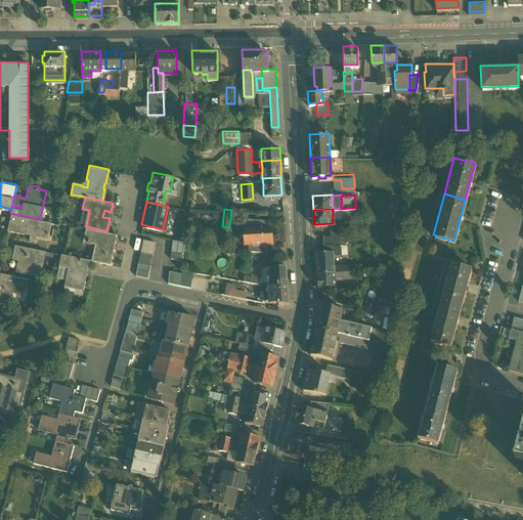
[(40,219),(10,213),(7,228),(30,233),(29,237),(35,240),(37,230),(48,232),(50,221),(40,219)]
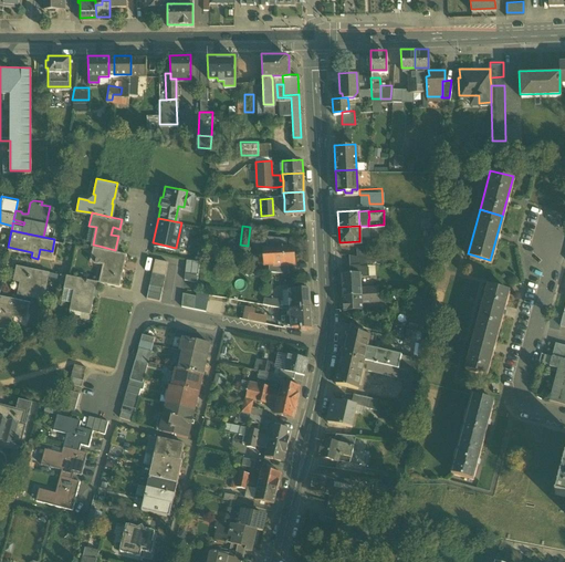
[(265,235),(265,245),(272,245),(284,243),(284,236),(265,235)]
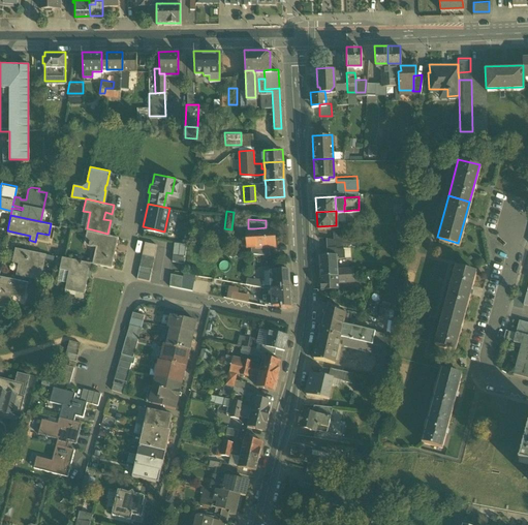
[(274,227),(266,227),(254,228),(255,244),(255,245),(269,245),(274,245),(274,227)]
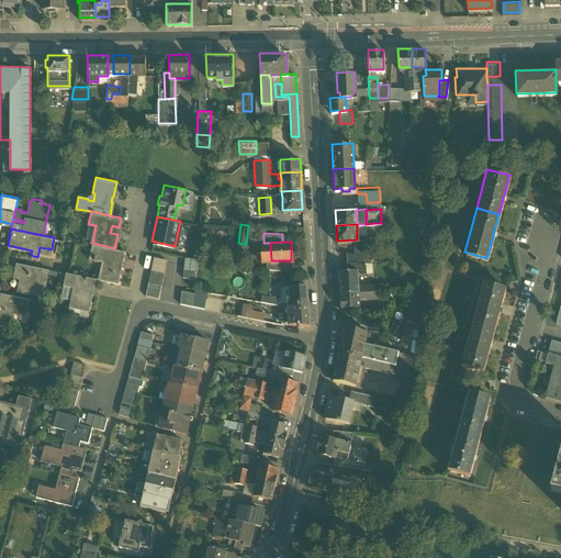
[(369,242),(354,243),(354,253),(370,256),(369,242)]
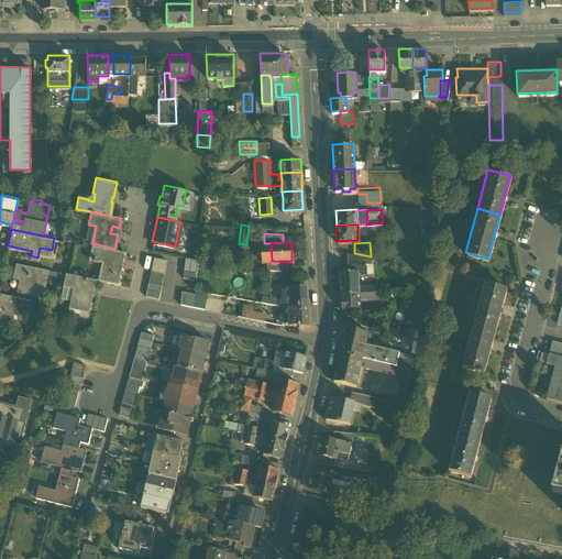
[(264,243),(262,243),(263,261),(266,261),(272,260),(271,243),(264,243)]
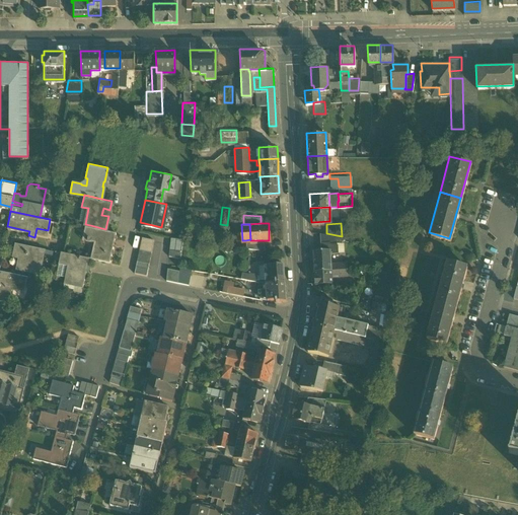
[(105,229),(90,225),(87,238),(93,240),(91,252),(99,254),(98,259),(109,261),(116,231),(105,229)]
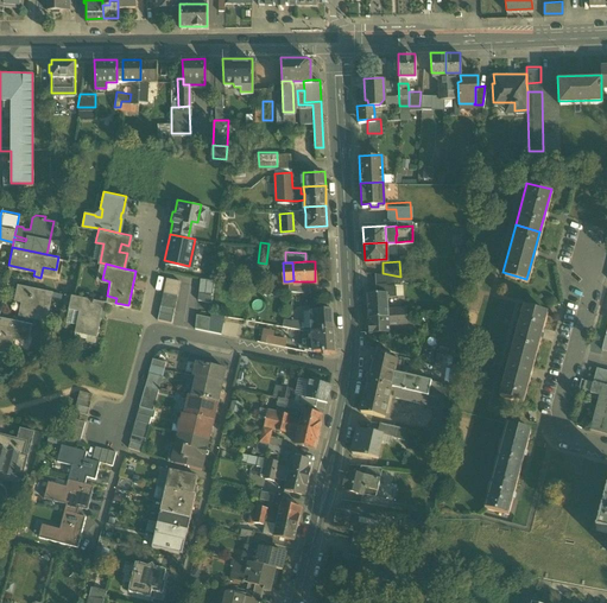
[(387,294),(394,293),(394,283),(399,283),(400,277),(383,273),(375,272),(375,291),(386,290),(387,294)]
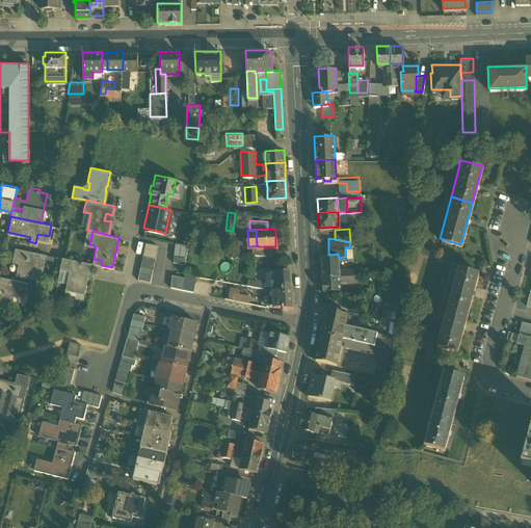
[(157,243),(144,241),(143,247),(156,249),(157,243)]
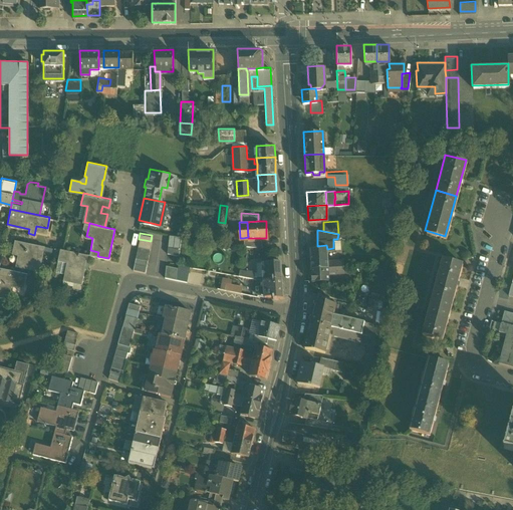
[(169,234),(167,246),(179,247),(180,235),(169,234)]
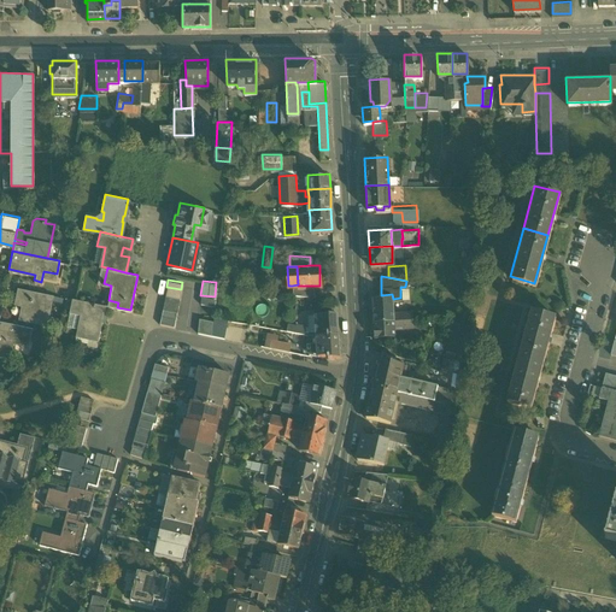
[(314,286),(298,286),(298,284),(292,286),(292,293),(314,295),(314,286)]
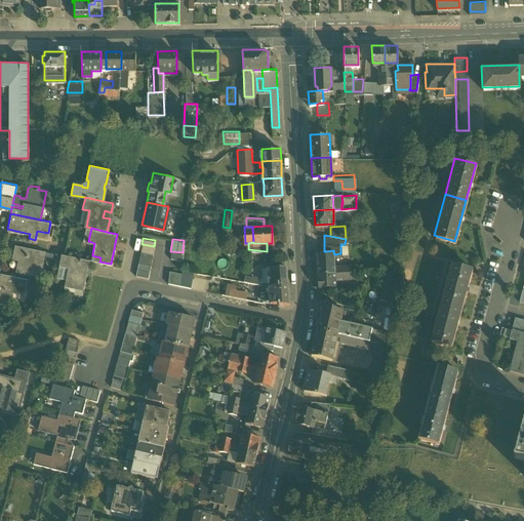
[(44,249),(14,243),(11,255),(21,257),(17,269),(39,274),(44,249)]
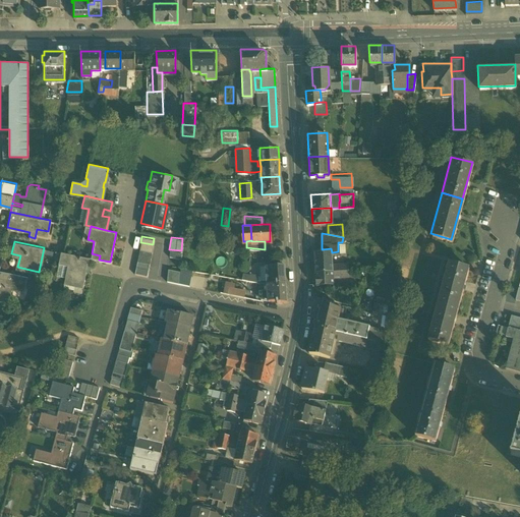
[(153,244),(140,242),(139,248),(152,250),(153,244)]
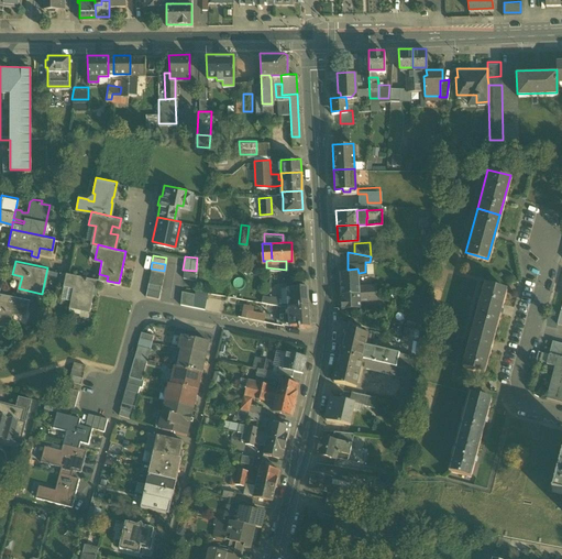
[(164,271),(151,269),(150,275),(162,277),(164,271)]
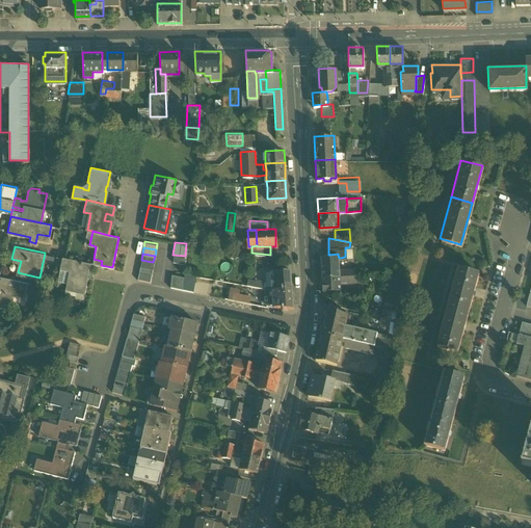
[(328,255),(320,255),(321,275),(339,274),(339,268),(339,258),(338,254),(328,255)]
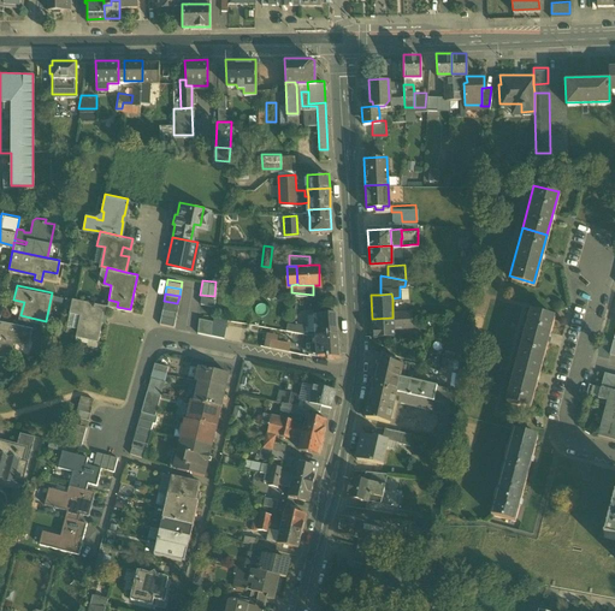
[(214,297),(200,295),(200,302),(213,304),(214,297)]
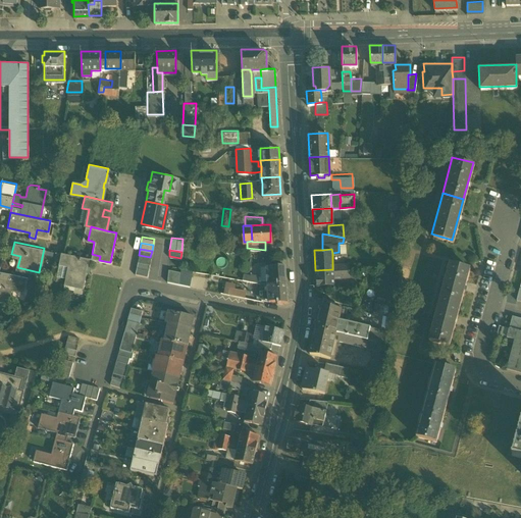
[(89,258),(61,252),(59,263),(67,265),(64,283),(83,288),(89,258)]
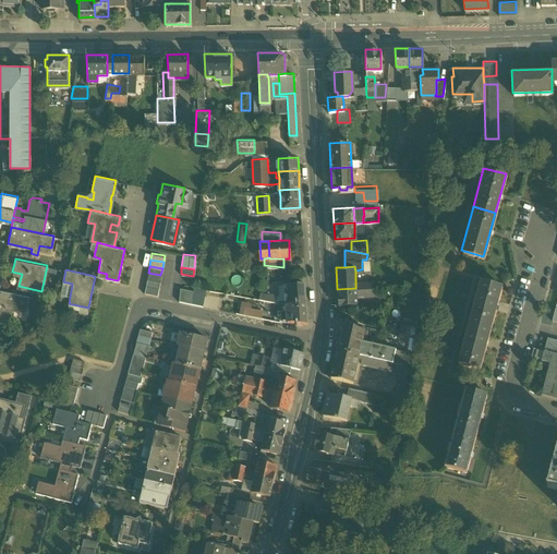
[(160,275),(148,273),(146,278),(159,281),(160,275)]
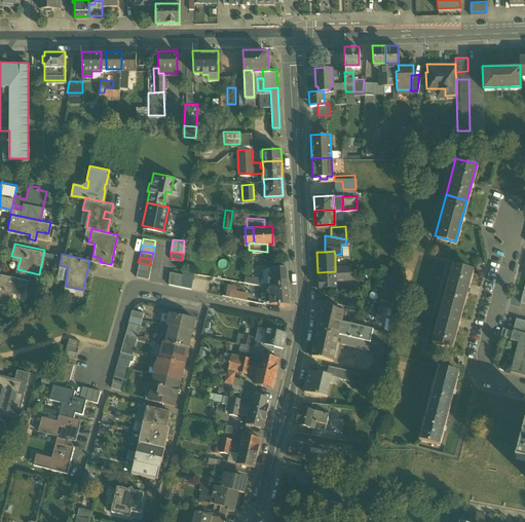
[(150,265),(138,262),(137,268),(149,271),(150,265)]
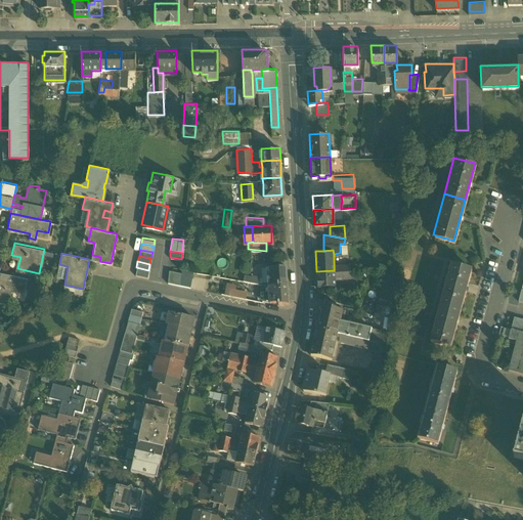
[(471,267),(449,261),(440,298),(461,303),(471,267)]
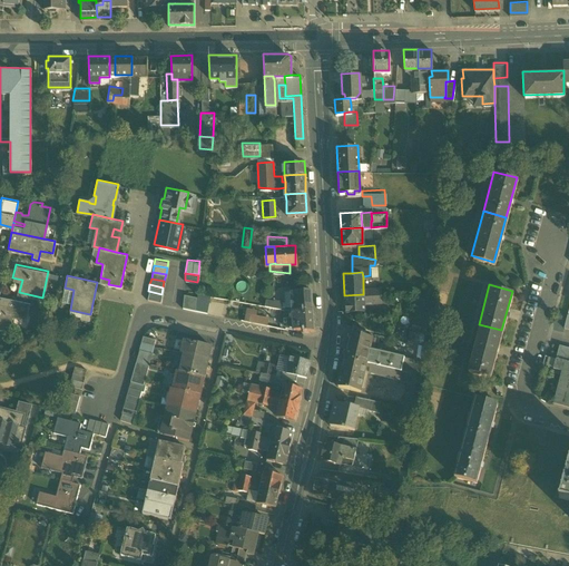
[(311,288),(290,290),(291,308),(312,306),(311,288)]
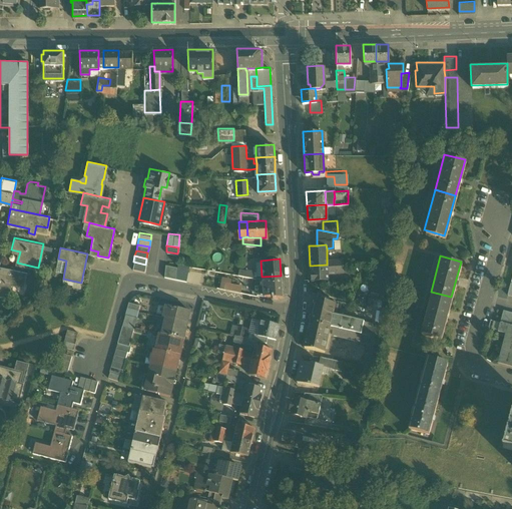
[(145,265),(133,262),(132,268),(144,271),(145,265)]
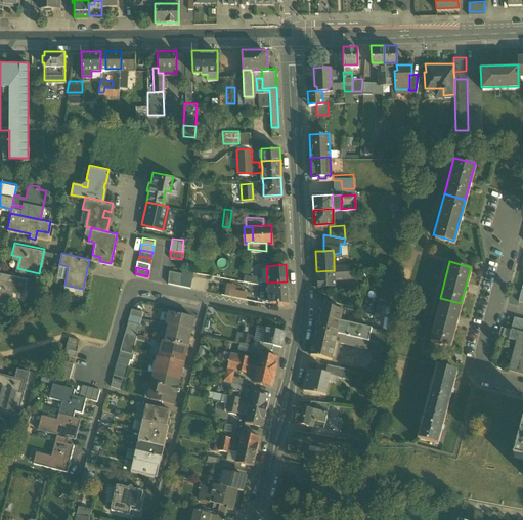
[(181,268),(180,271),(180,277),(179,284),(189,286),(192,270),(181,268)]
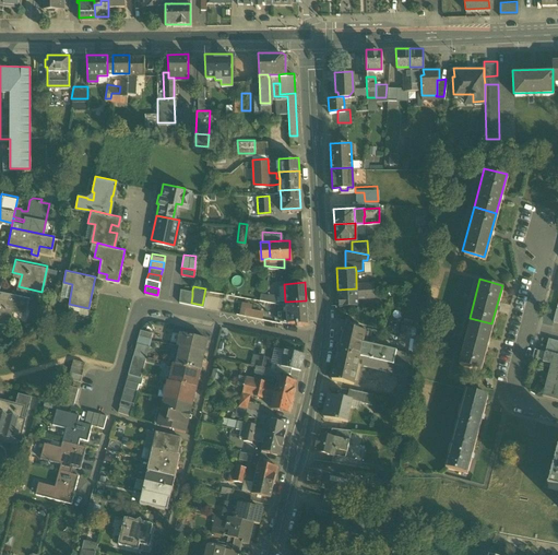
[(192,290),(180,287),(179,293),(192,296),(192,290)]
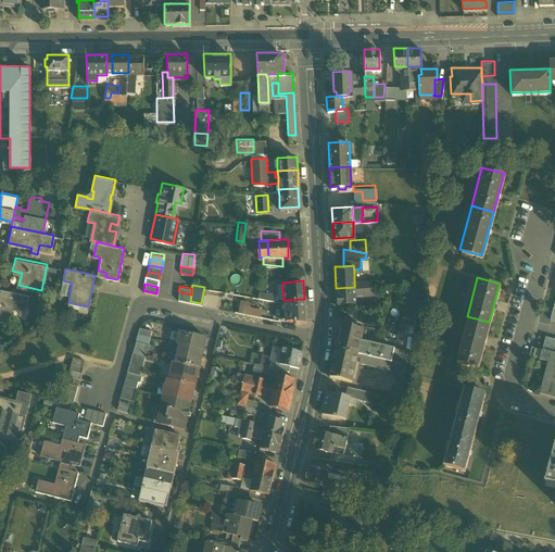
[(28,293),(0,287),(0,318),(9,321),(12,305),(25,308),(28,293)]
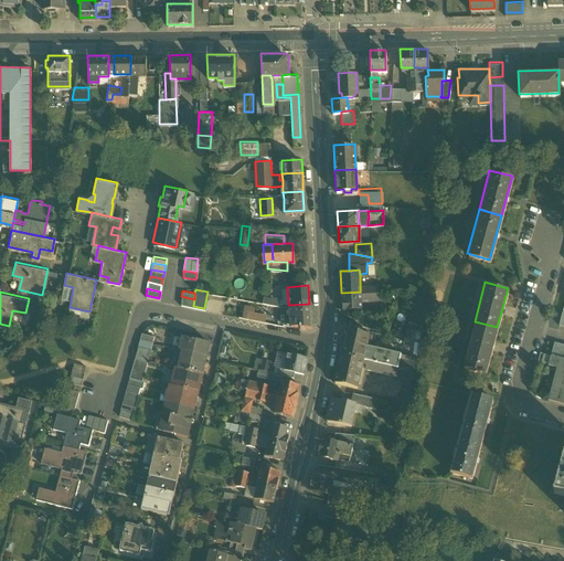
[(360,292),(341,293),(342,308),(361,307),(360,292)]
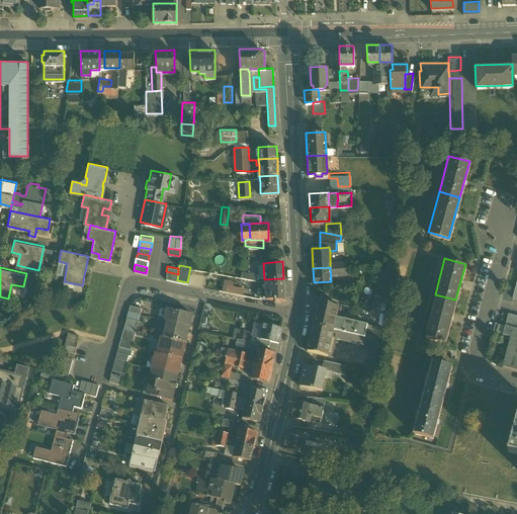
[(255,272),(248,270),(247,273),(247,278),(254,279),(255,272)]
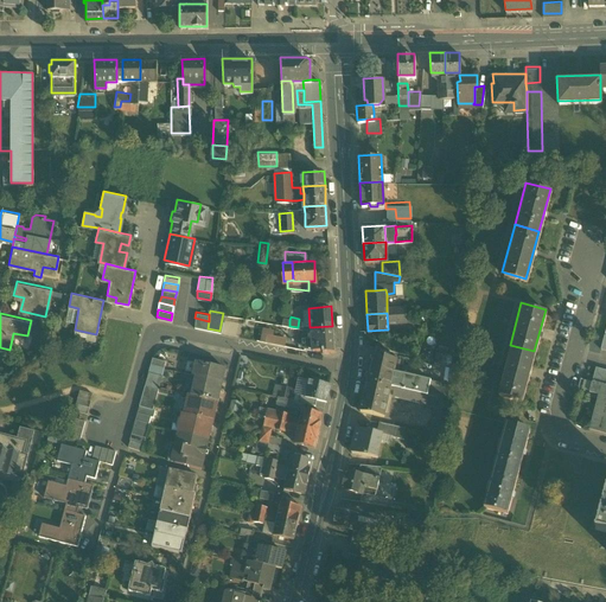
[(209,321),(195,318),(193,326),(208,328),(209,321)]
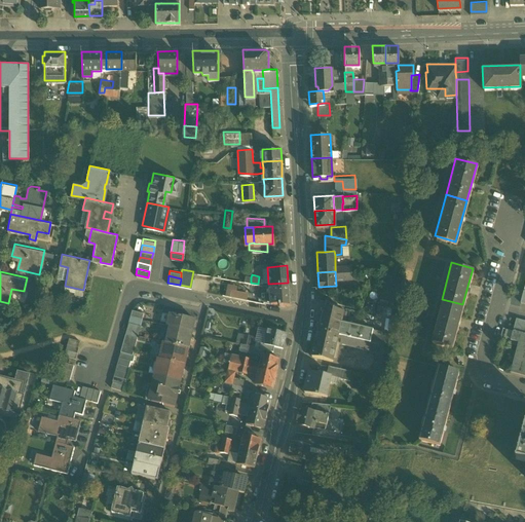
[(288,283),(268,284),(269,302),(278,301),(278,303),(289,302),(288,283)]
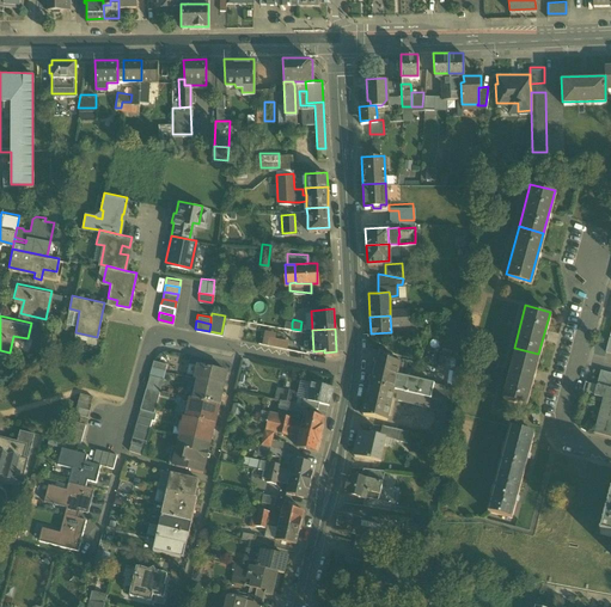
[(287,338),(269,335),(268,342),(286,345),(287,338)]
